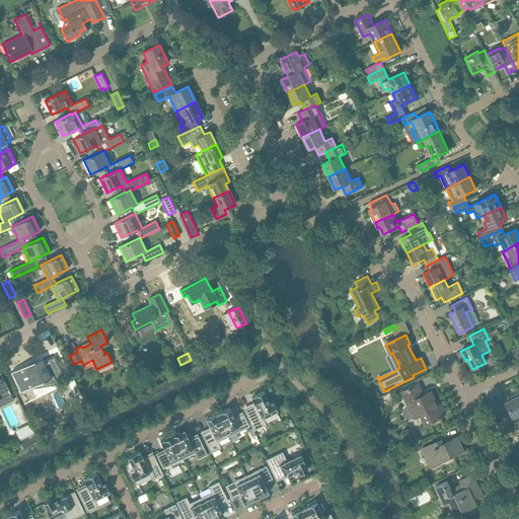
[(11,372),(10,373),(20,393),(21,392),(21,391),(29,387),(30,389),(31,389),(43,385),(56,382),(57,384),(58,384),(55,379),(63,375),(63,373),(61,374),(58,367),(59,366),(55,367),(51,360),(55,358),(55,357),(54,356),(44,362),(43,362),(41,359),(21,368),(12,373),(11,372)]
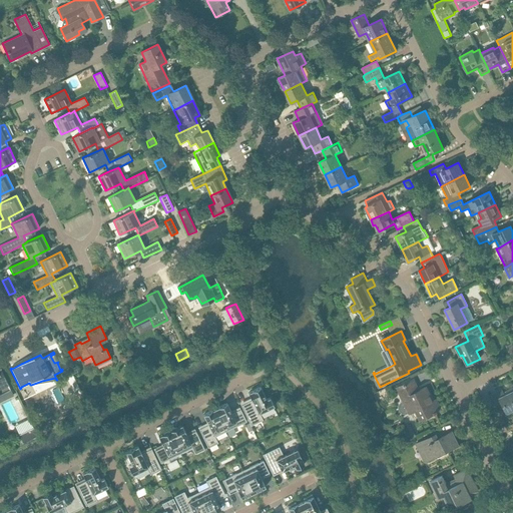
[(0,402),(13,397),(0,370),(0,369),(0,402)]
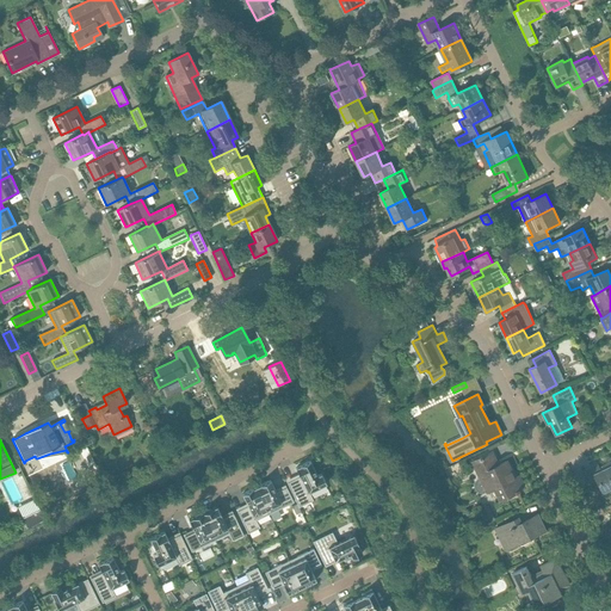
[(87,449),(80,452),(86,463),(92,460),(87,449)]
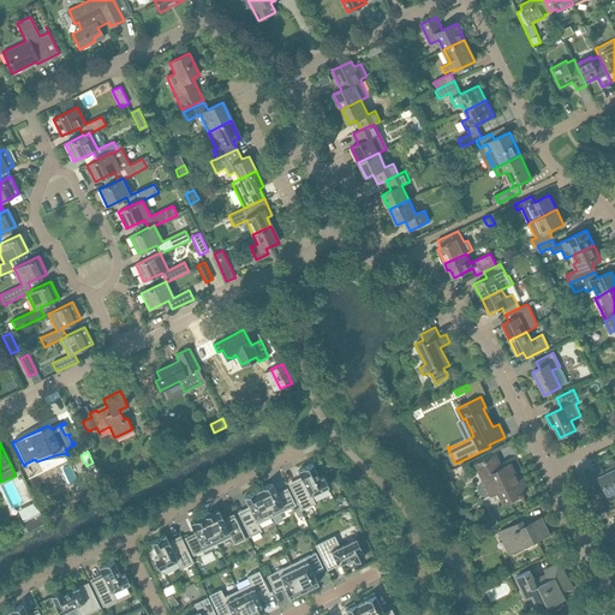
[(489,495),(490,495),(491,495),(500,491),(505,502),(525,493),(524,491),(527,490),(523,479),(518,481),(514,473),(509,464),(502,467),(495,455),(475,465),(482,478),(483,478),(484,481),(483,481),(482,482),(481,483),(479,483),(478,484),(478,485),(478,487),(478,489),(478,490),(478,491),(479,493),(479,494),(481,494),(482,495),(483,496),(484,496),(485,496),(487,496),(488,496),(489,495)]
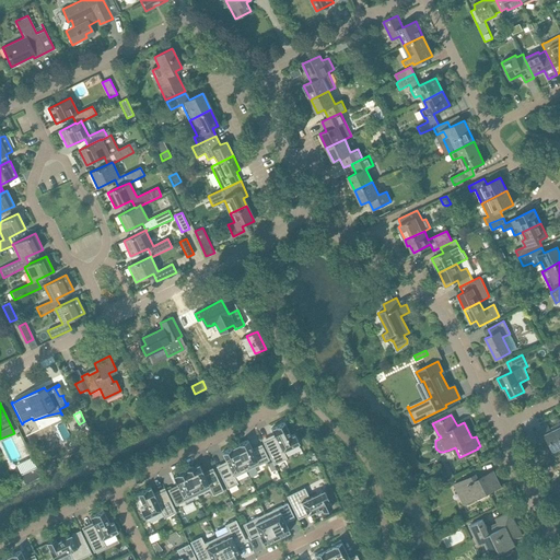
[(273,465),(287,458),(283,452),(299,444),(294,434),(291,436),(284,422),(271,429),(275,438),(263,443),(272,463),(273,465)]
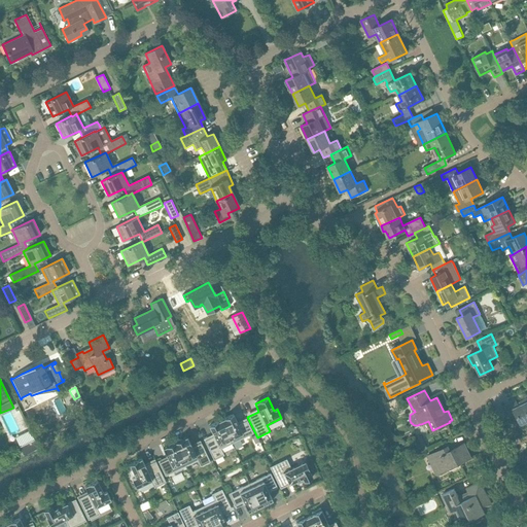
[(504,406),(503,406),(510,417),(510,416),(515,414),(523,430),(526,427),(526,397),(520,401),(521,405),(519,406),(516,399),(504,406)]
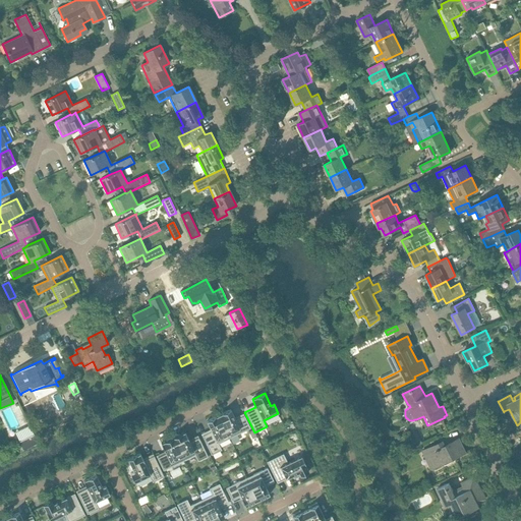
[(244,416),(235,420),(230,410),(219,415),(229,439),(250,428),(244,416)]
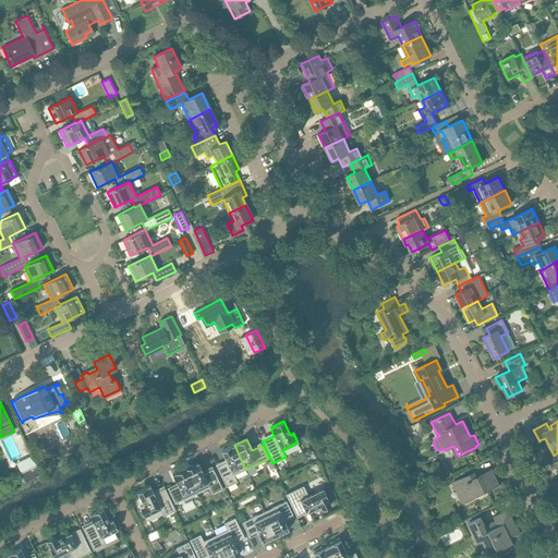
[(234,445),(221,451),(227,462),(217,468),(227,487),(237,482),(234,475),(245,470),(234,445)]
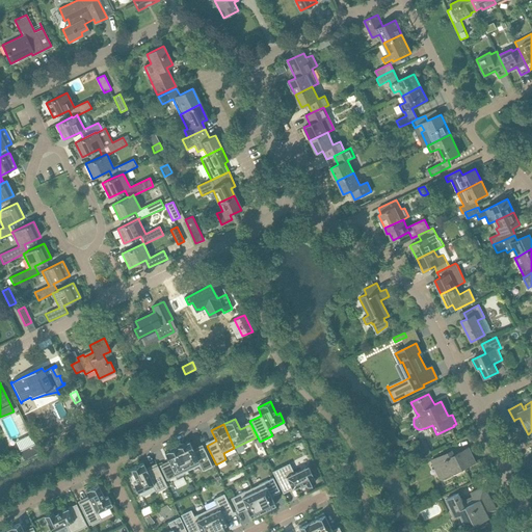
[(188,470),(200,464),(203,471),(212,467),(203,447),(194,451),(189,441),(177,447),(188,470)]
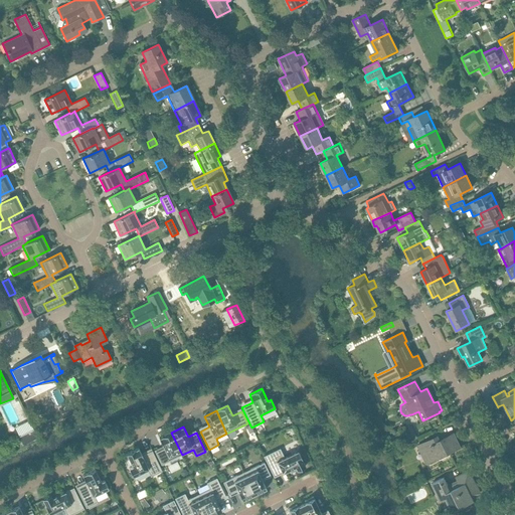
[(411,426),(404,431),(411,443),(418,439),(411,426)]
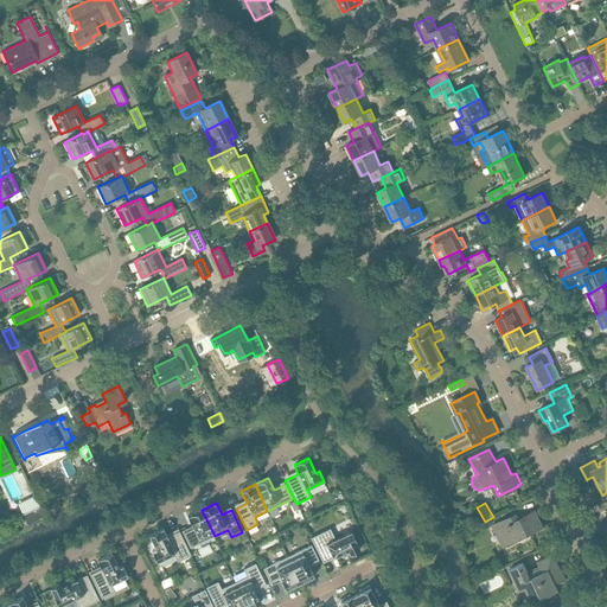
[(25,513),(23,515),(27,524),(44,516),(39,506),(25,513)]
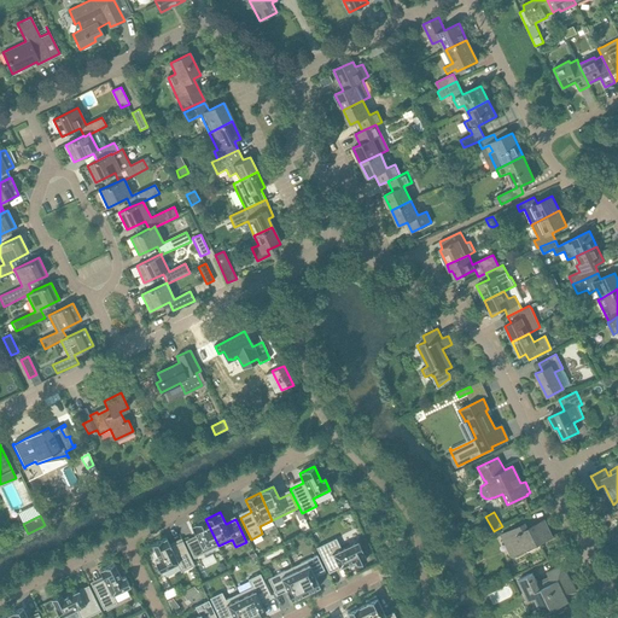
[(205,519),(191,526),(197,538),(186,543),(193,558),(219,546),(205,519)]
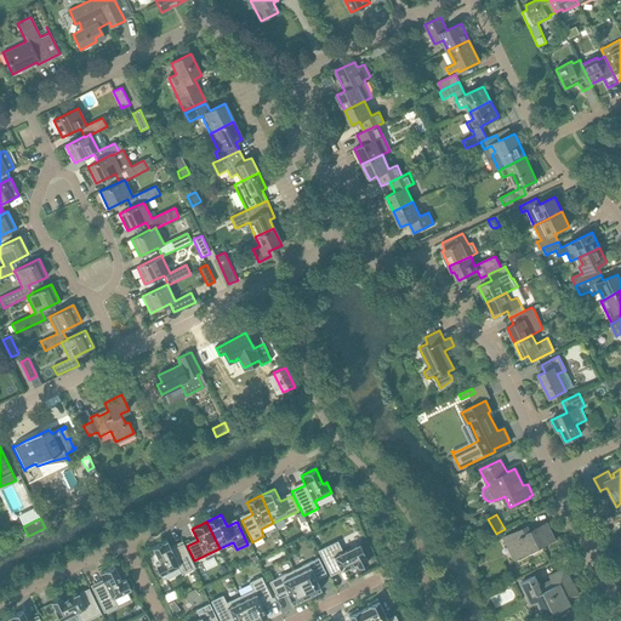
[(530,530),(528,525),(502,537),(513,559),(554,540),(547,523),(530,530)]
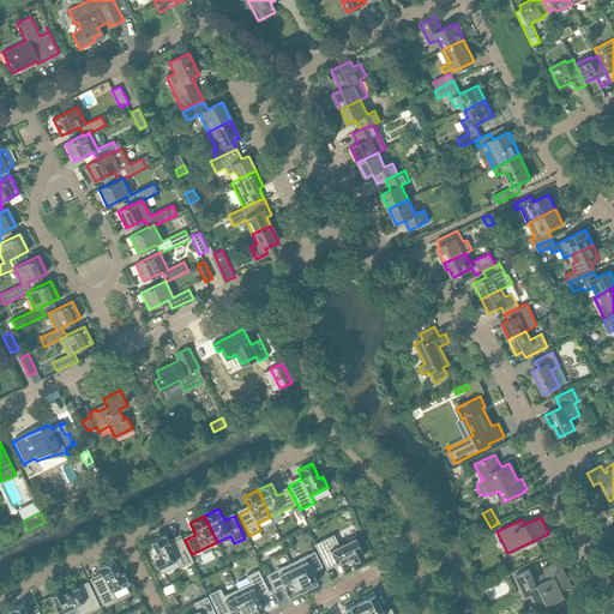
[(157,557),(154,558),(158,569),(176,560),(180,569),(193,561),(181,537),(169,543),(166,535),(150,542),(157,557)]
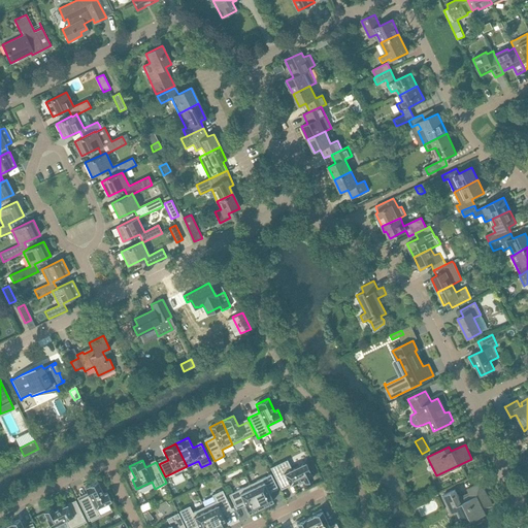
[(281,490),(302,480),(304,483),(312,479),(305,462),(292,469),(287,460),(270,468),(281,490)]
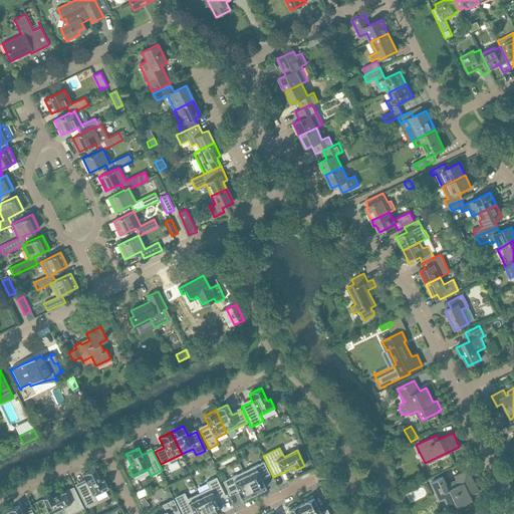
[(261,478),(269,474),(263,462),(243,472),(254,494),(266,488),(261,478)]
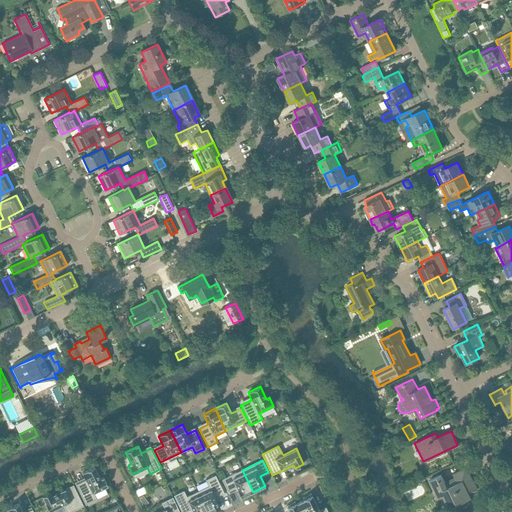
[(86,480),(76,485),(86,505),(97,500),(93,493),(108,486),(104,477),(100,479),(94,467),(82,473),(86,480)]
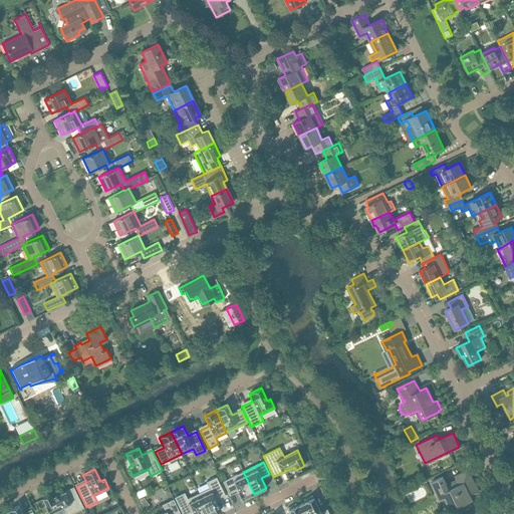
[(468,470),(454,477),(456,481),(447,485),(443,476),(431,482),(440,500),(446,497),(452,510),(473,500),(471,496),(479,492),(468,470)]
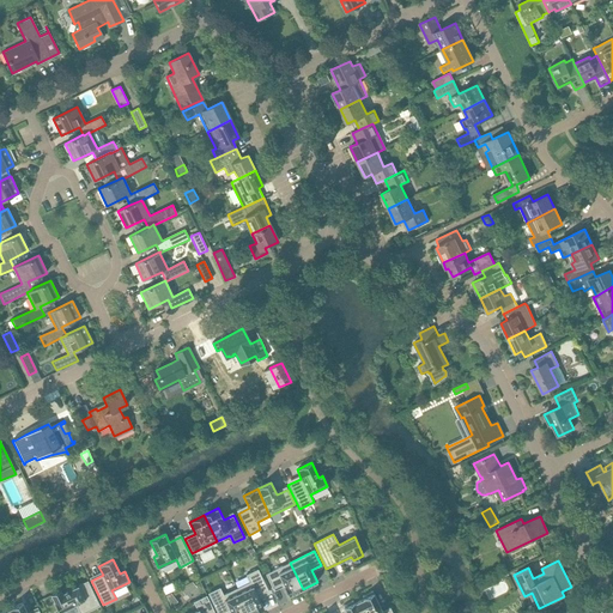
[(303,589),(290,563),(266,575),(273,589),(283,584),(289,596),(303,589)]
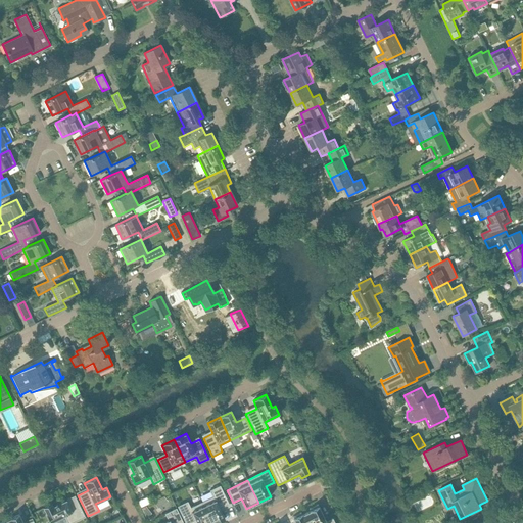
[(220,485),(209,490),(212,496),(201,502),(211,522),(216,522),(225,519),(220,509),(229,505),(220,485)]
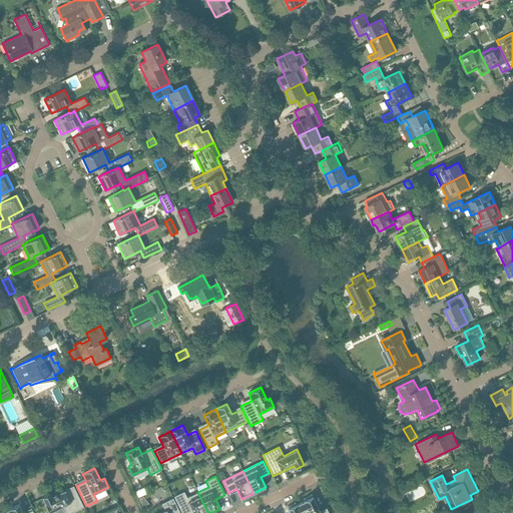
[(71,512),(83,507),(73,486),(52,496),(50,493),(42,497),(49,512),(63,506),(66,512),(71,512)]
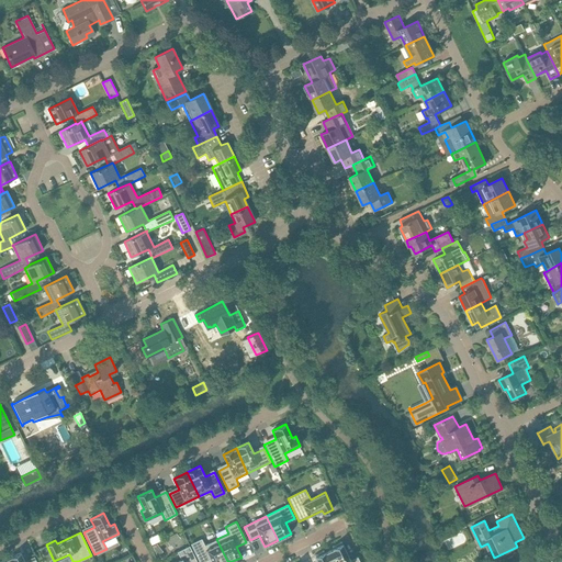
[(227,561),(216,539),(205,546),(202,539),(191,543),(199,561),(204,561),(211,559),(211,561),(227,561)]
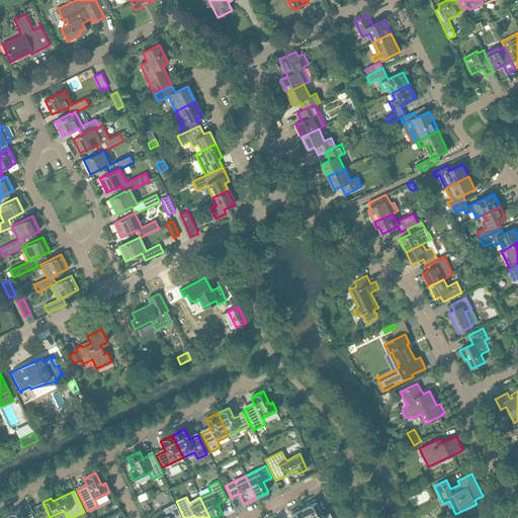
[(331,517),(330,513),(323,517),(315,500),(306,504),(308,506),(304,508),(308,517),(331,517)]
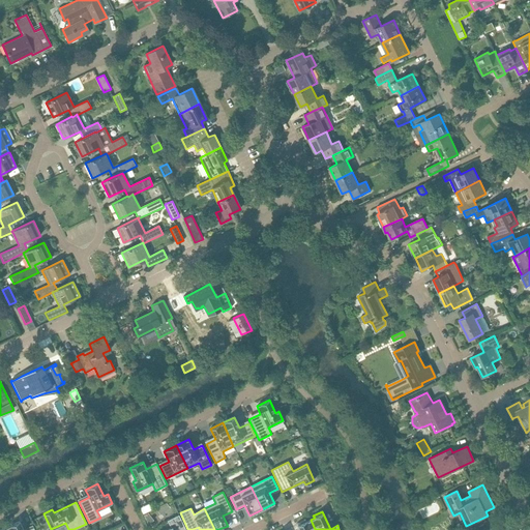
[(148,513),(143,517),(147,525),(153,521),(148,513)]
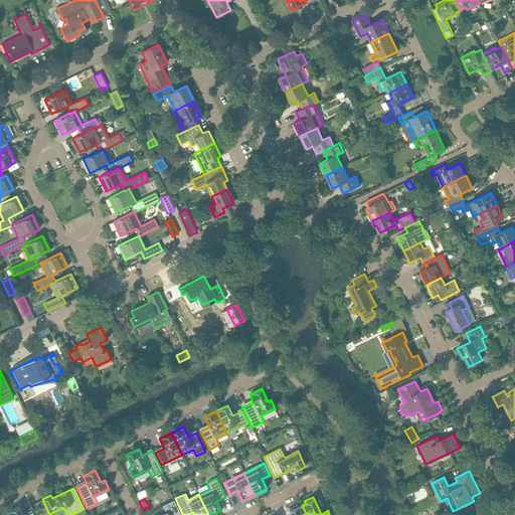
[(162,506),(166,512),(160,514),(180,514),(173,500),(162,506)]
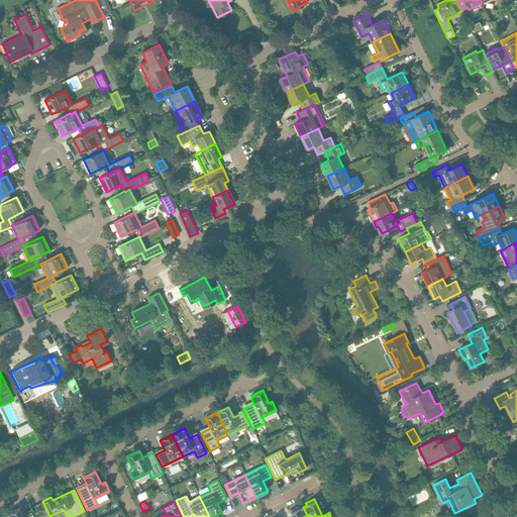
[(307,516),(303,507),(299,509),(298,507),(289,511),(292,516),(307,516)]
